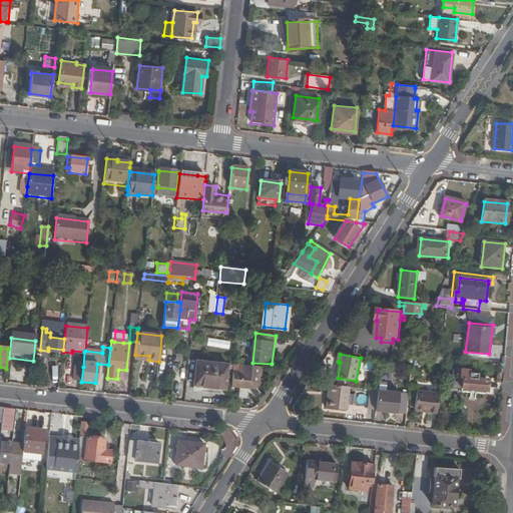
[(196,362),(193,389),(201,390),(201,388),(224,390),(227,366),(196,362)]
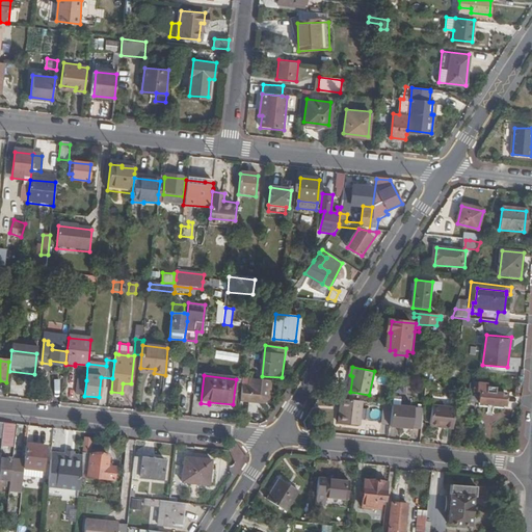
[(243,377),(241,401),(264,404),(270,400),(272,381),(243,377)]
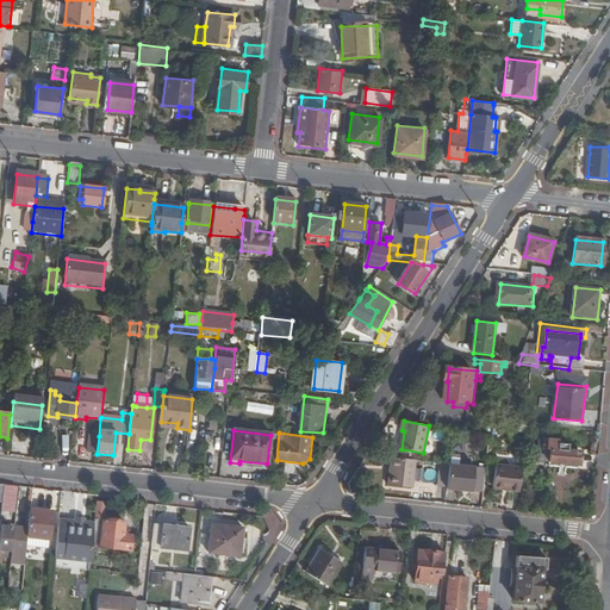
[(88,453),(97,454),(99,436),(89,435),(88,453)]
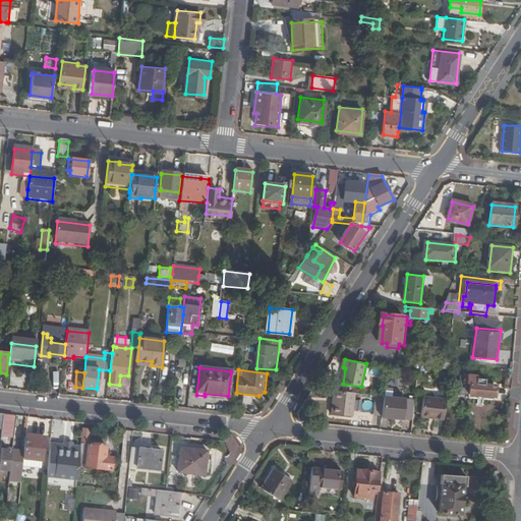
[(479,380),(479,377),(462,375),(460,395),(497,398),(498,387),(486,386),(486,380),(479,380)]
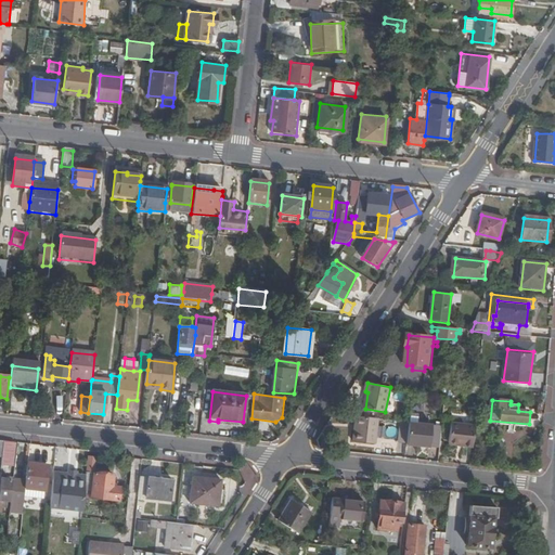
[(358,431),(356,431),(355,441),(376,444),(379,418),(360,416),(358,431)]
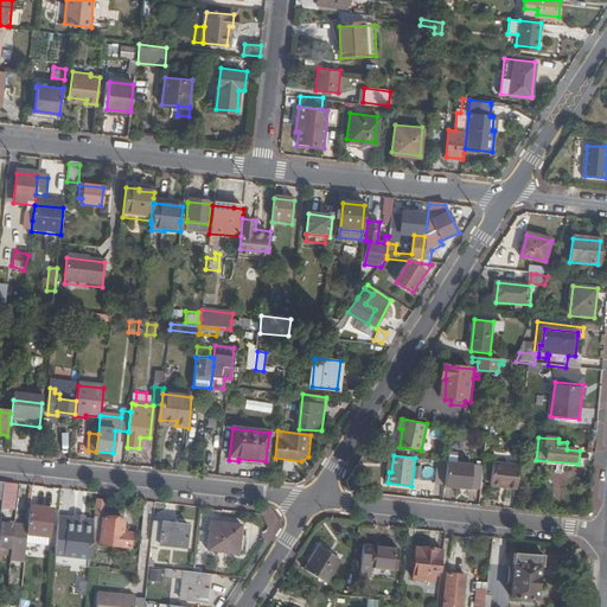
[(436,484),(446,485),(448,462),(448,461),(439,460),(436,484)]
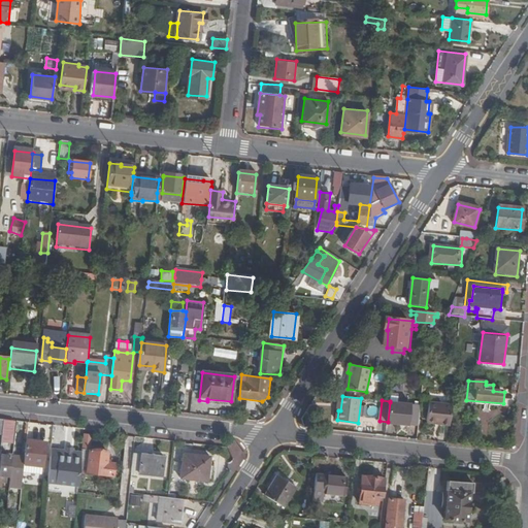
[(388,422),(399,423),(400,422),(409,423),(411,404),(390,402),(388,422)]
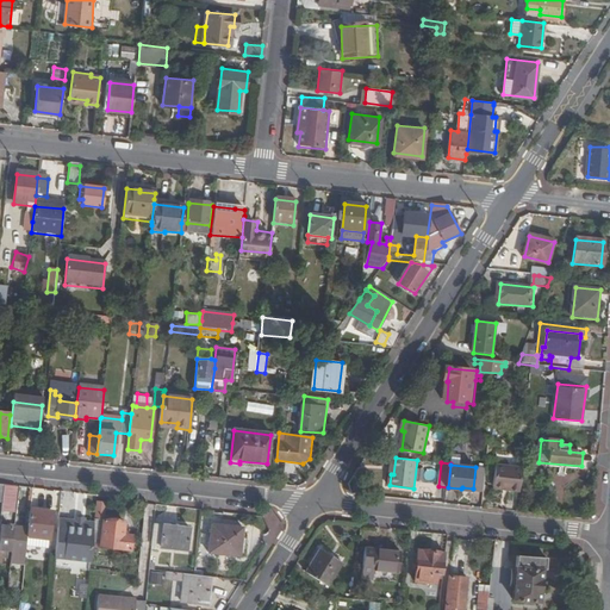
[(510,491),(520,492),(523,468),(496,465),(493,486),(510,487),(510,491)]
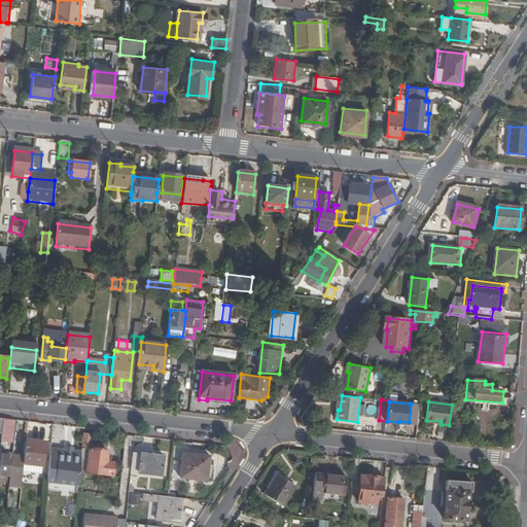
[(409,423),(419,424),(421,403),(411,403),(409,422),(409,423)]
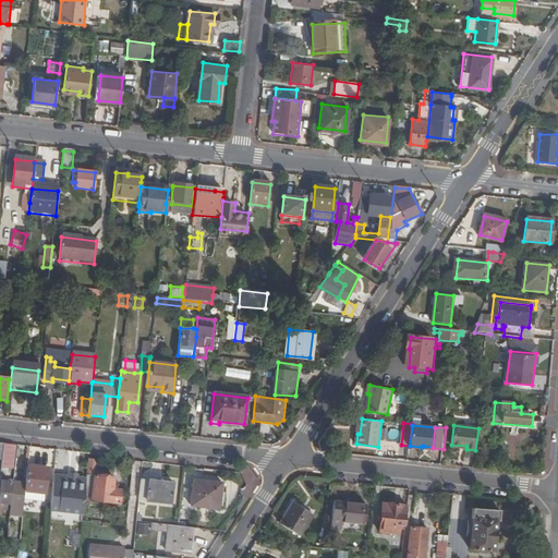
[(11,470),(14,446),(4,445),(2,461),(1,469),(11,470)]
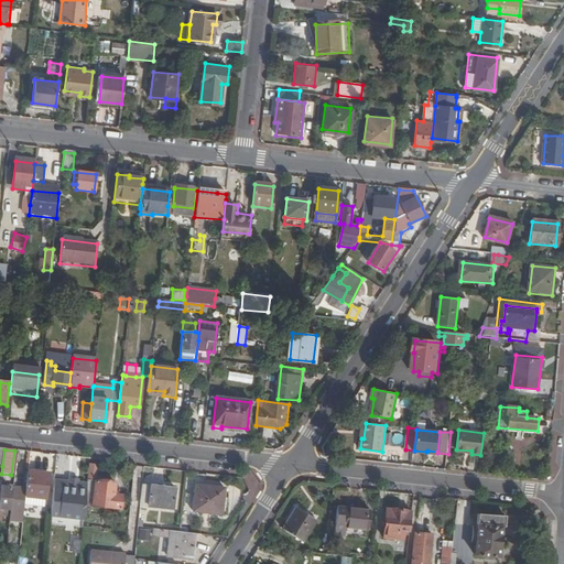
[(89,465),(88,479),(96,480),(97,466),(89,465)]
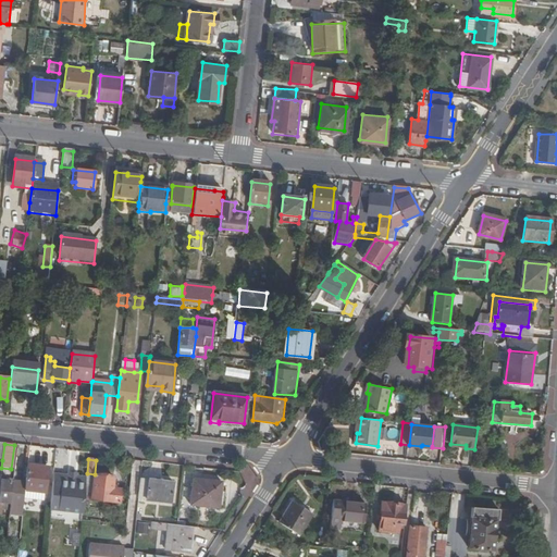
[(47,467),(27,465),(25,484),(24,491),(45,493),(47,467)]
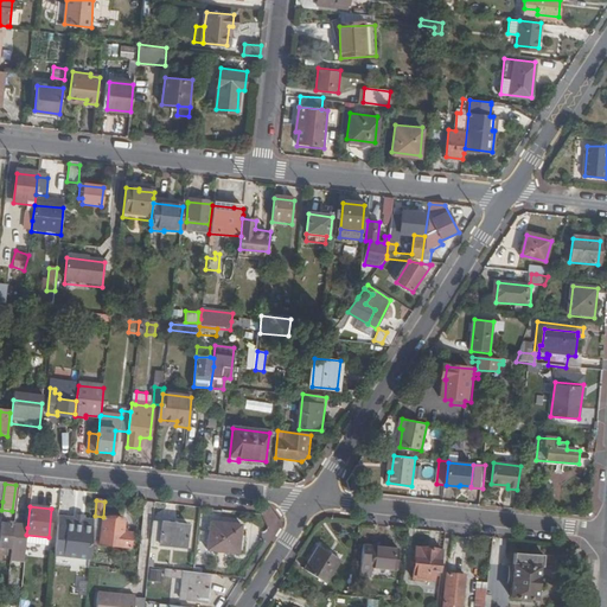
[(94,526),(93,536),(102,536),(101,544),(133,548),(134,534),(123,532),(126,519),(103,517),(95,516),(94,521),(94,526)]
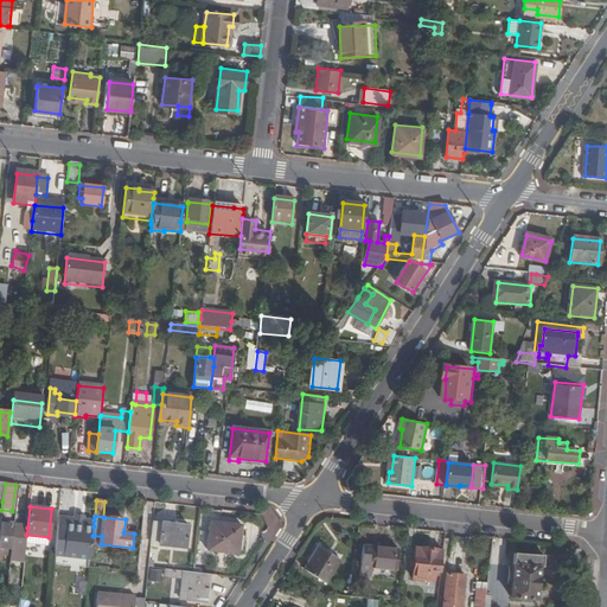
[(94,521),(58,517),(58,523),(94,526),(94,521)]
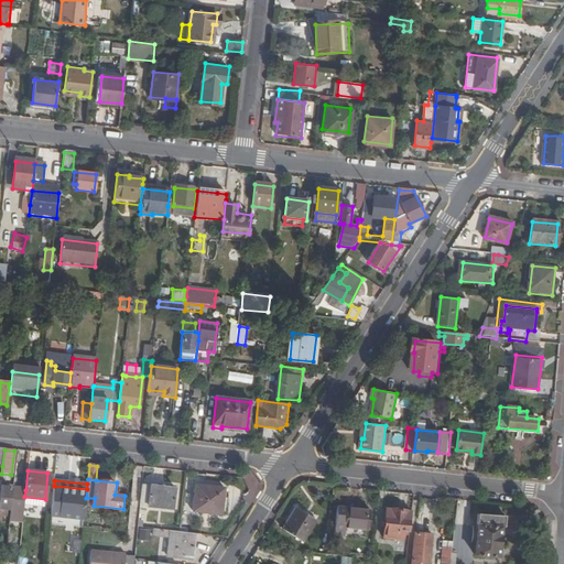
[(174,489),(142,485),(140,507),(172,510),(174,489)]
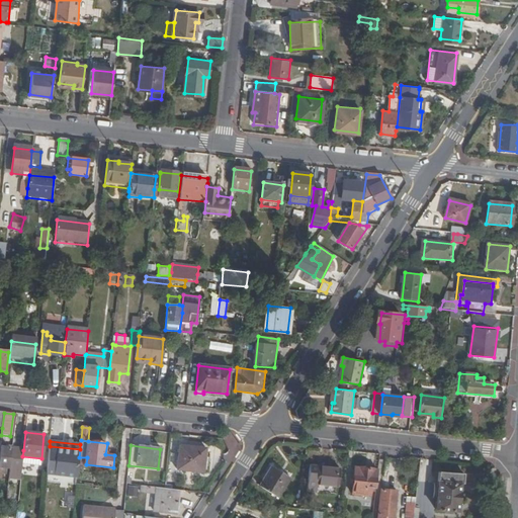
[(80,449),(50,446),(47,475),(77,478),(78,463),(79,457),(80,449)]
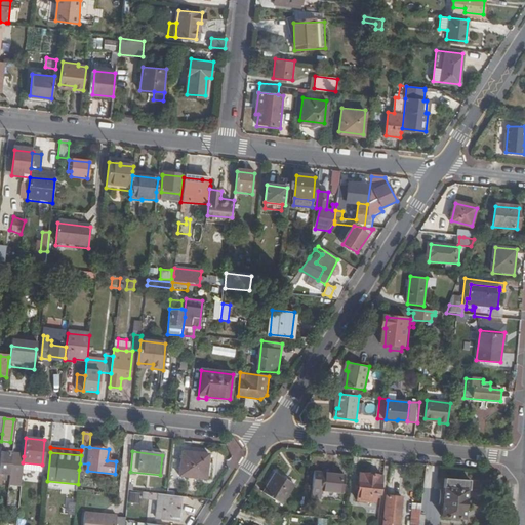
[(0,453),(0,454),(0,485),(2,486),(3,474),(8,474),(9,465),(11,465),(10,481),(21,482),(23,462),(24,456),(0,453)]
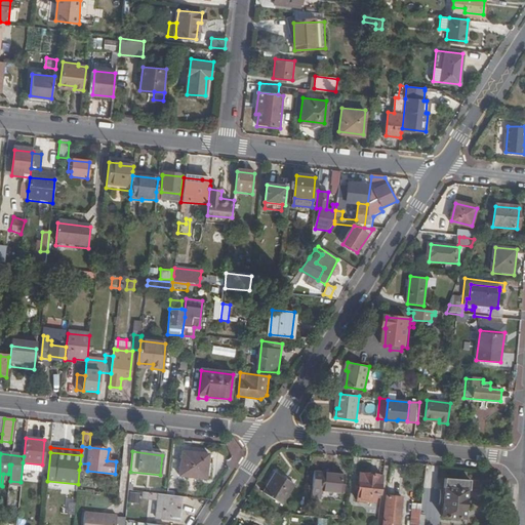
[(208,465),(208,455),(183,453),(179,476),(206,479),(208,465)]
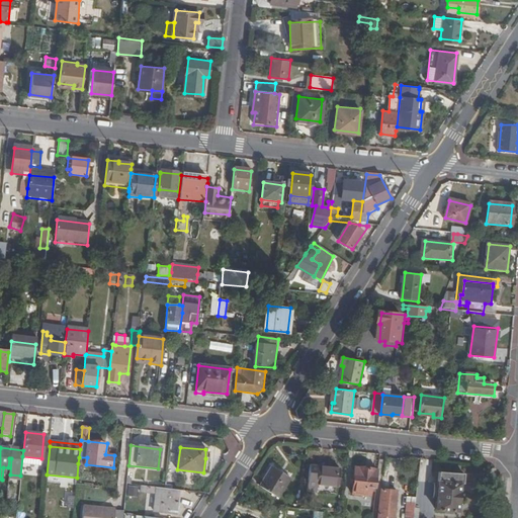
[(279,496),(290,476),(272,465),(260,485),(279,496)]
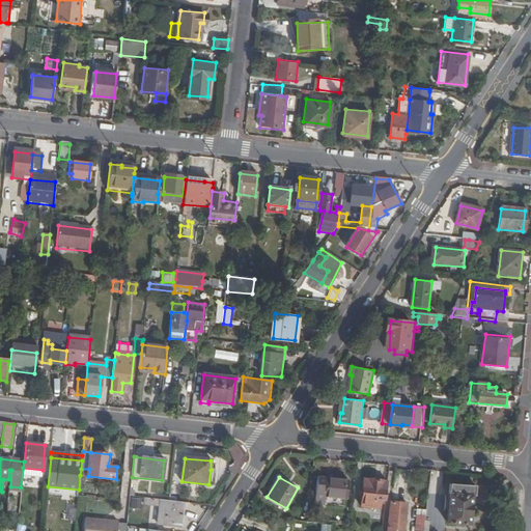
[(347,498),(348,479),(326,477),(324,496),(347,498)]
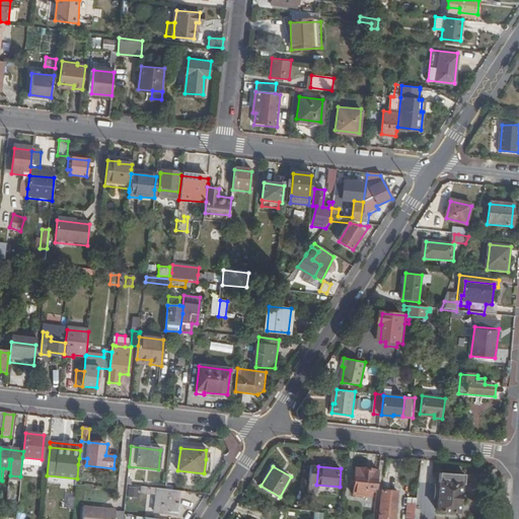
[(377,489),(379,469),(356,467),(353,495),(371,497),(372,489),(377,489)]
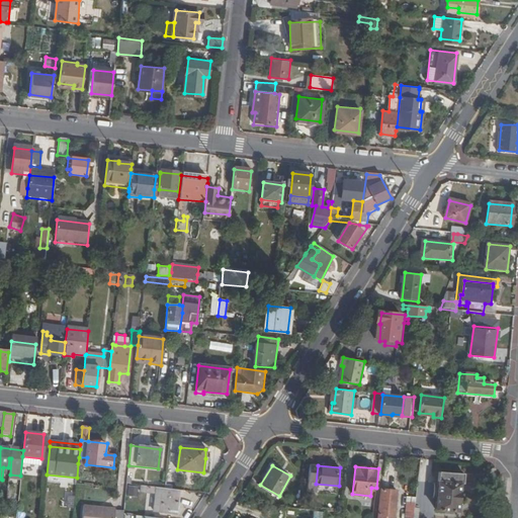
[(463,484),(464,475),(439,472),(438,485),(436,485),(435,493),(437,494),(436,510),(458,512),(461,484),(463,484)]
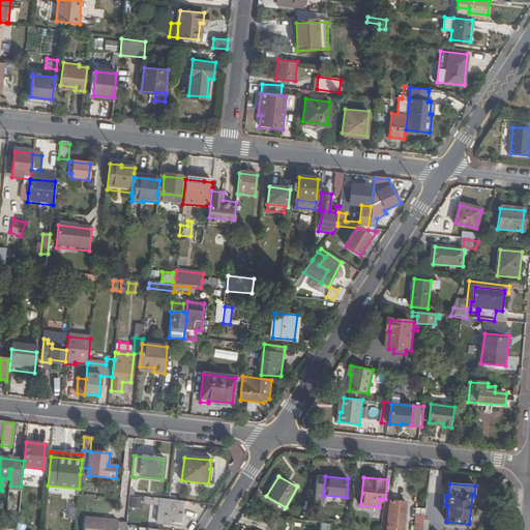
[(182,517),(184,502),(169,501),(144,498),(144,504),(160,505),(158,525),(178,527),(180,516),(182,517)]
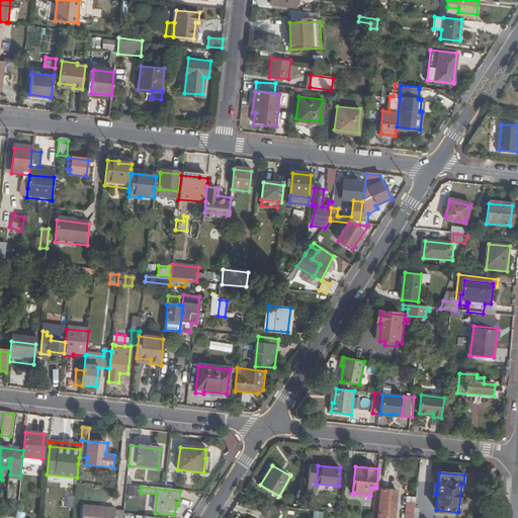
[(395,517),(399,491),(382,489),(378,517),(395,517)]
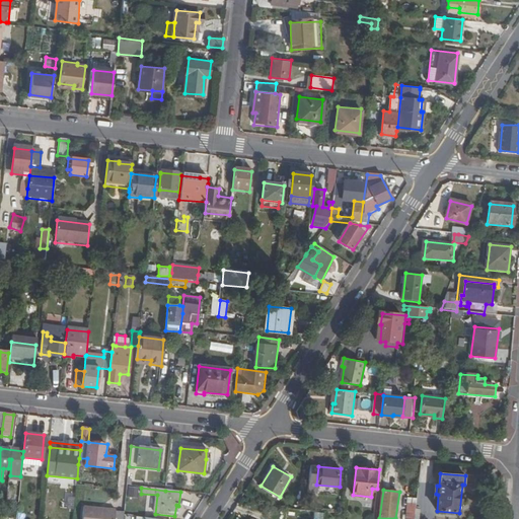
[(73,509),(75,494),(65,492),(63,507),(73,509)]
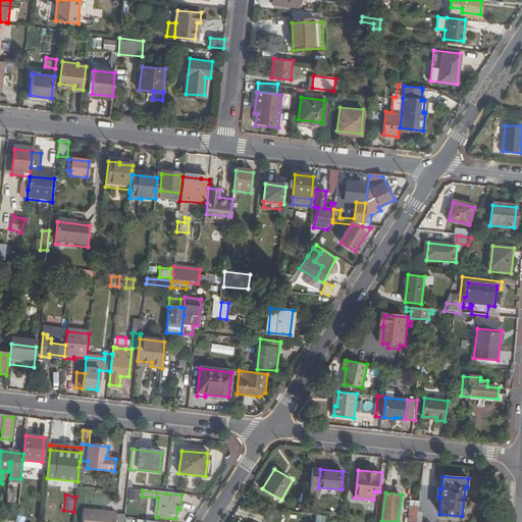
[(417,521),(419,511),(419,510),(411,509),(409,521),(417,521)]
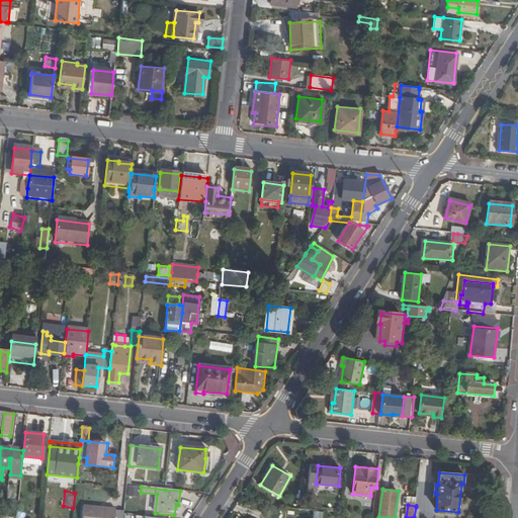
[(114,517),(115,514),(115,510),(84,506),(82,517),(114,517)]
